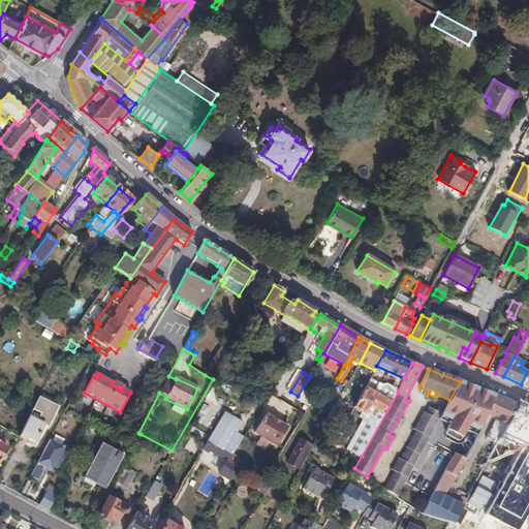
[(168,376),(159,393),(166,397),(165,399),(187,409),(197,389),(176,378),(176,379),(168,376)]
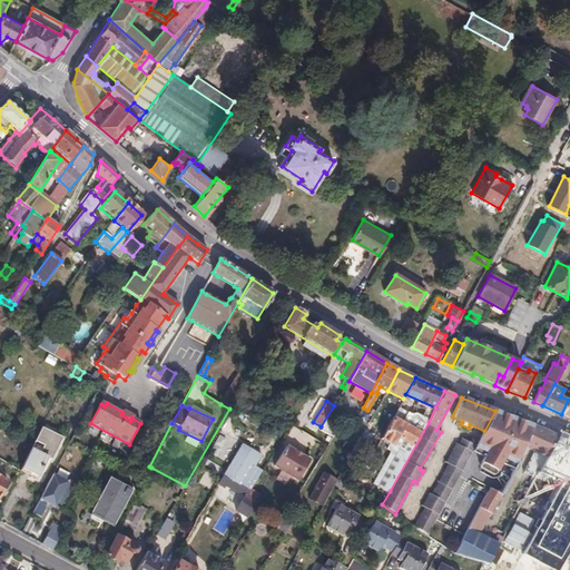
[(399,409),(382,439),(395,446),(374,482),(390,491),(429,422),(418,415),(411,416),(399,409)]
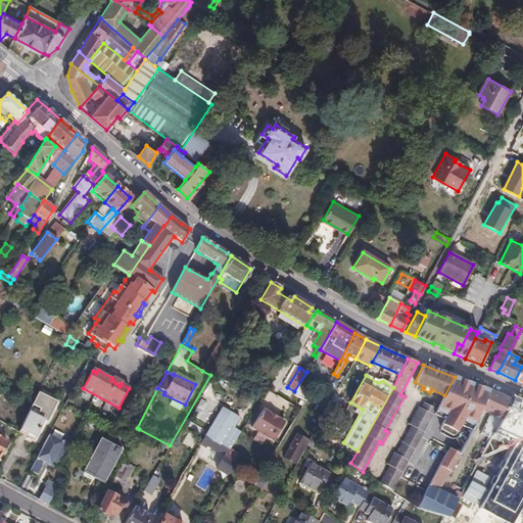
[(457,378),(455,377),(444,395),(436,410),(434,414),(438,416),(447,421),(445,426),(461,432),(466,420),(475,425),(481,411),(488,391),(457,378)]
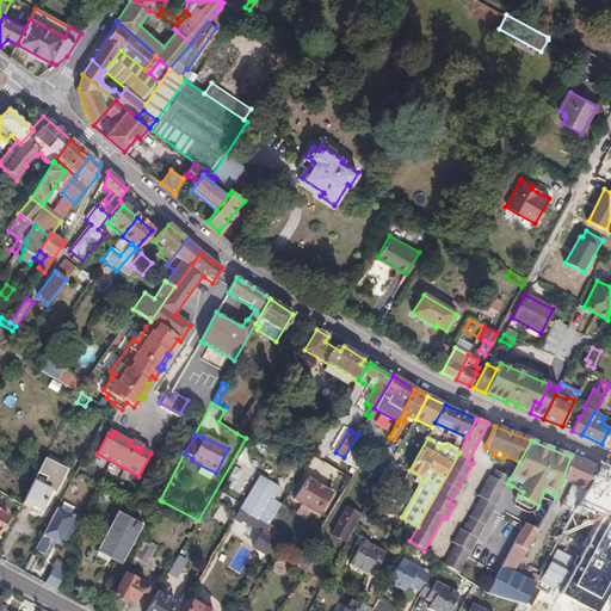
[(68,469),(45,457),(37,475),(34,481),(23,500),(32,505),(42,510),(51,491),(55,493),(68,469)]
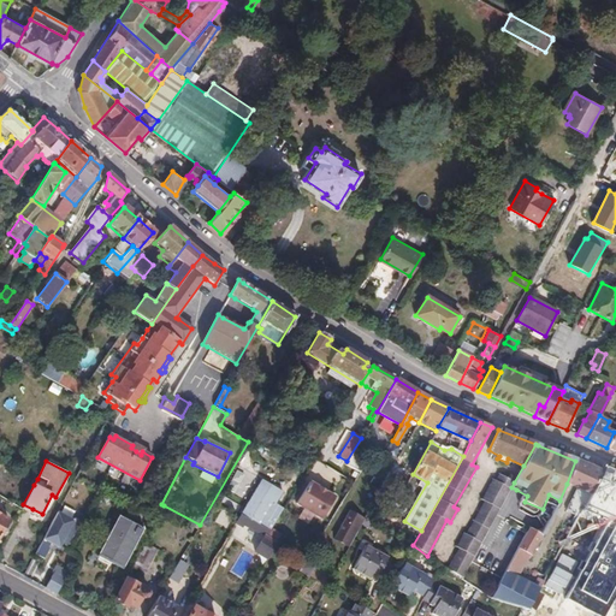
[(575,461),(567,484),(582,492),(576,502),(584,505),(602,472),(575,461)]
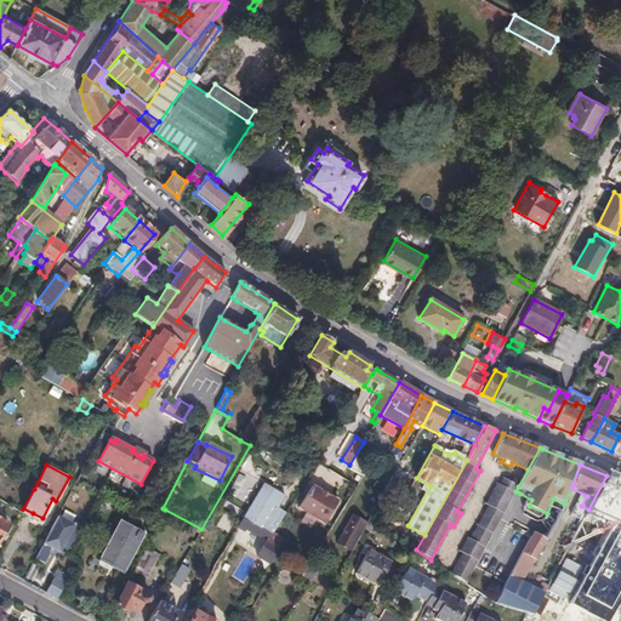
[(396,473),(389,485),(394,488),(402,476),(396,473)]
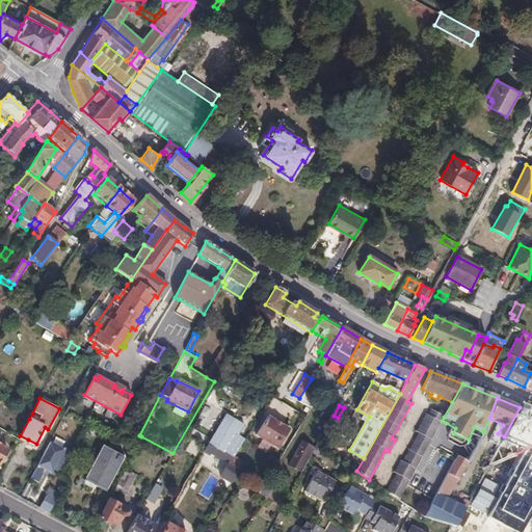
[(531,413),(520,407),(504,437),(525,447),(487,519),(514,531),(522,531),(531,515),(531,413)]
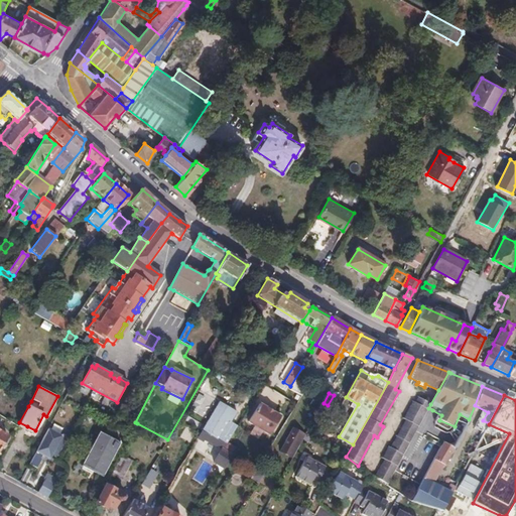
[(384,460),(374,477),(386,485),(391,477),(395,470),(399,462),(415,432),(428,408),(430,404),(417,397),(414,403),(411,401),(402,418),(404,419),(389,447),(387,446),(381,458),(384,460)]
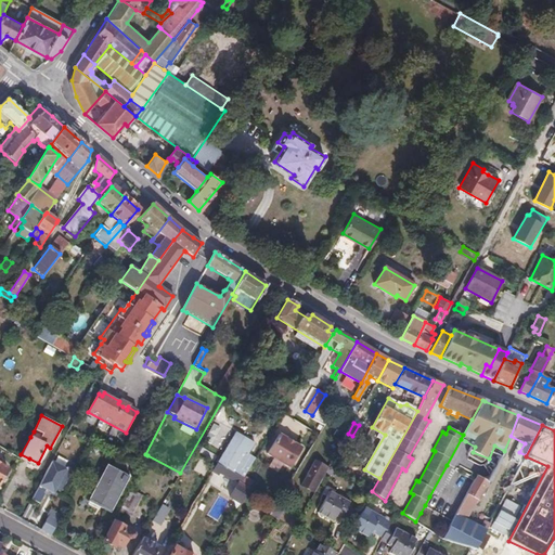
[(348,434),(335,429),(333,435),(345,439),(348,434)]
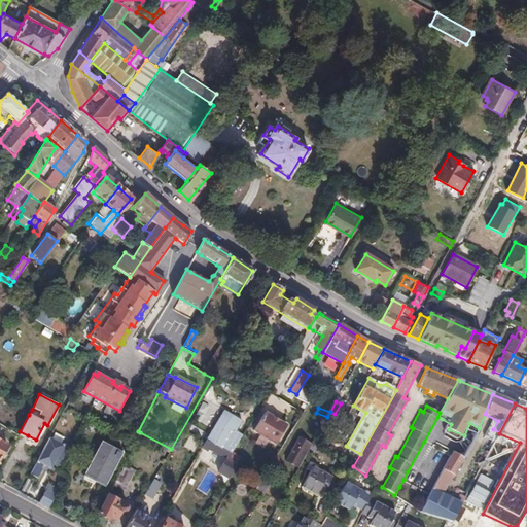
[(234,450),(243,435),(236,431),(242,420),(223,410),(206,440),(232,454),(234,450)]
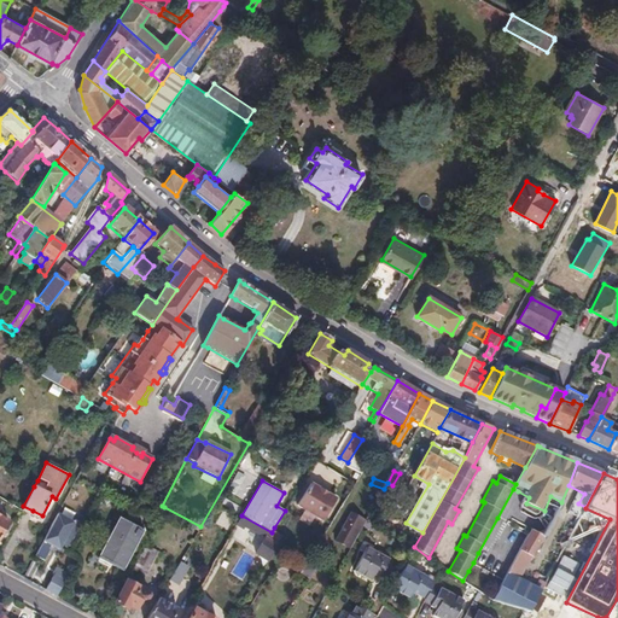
[(388,483),(384,489),(382,494),(386,496),(392,485),(388,483)]
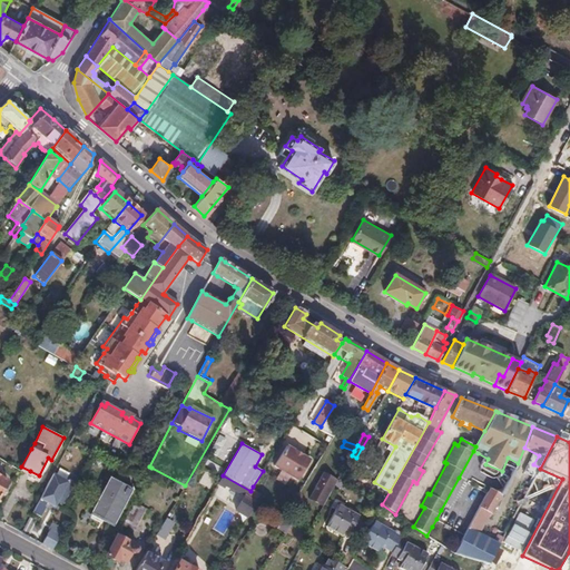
[(308,459),(285,446),(273,467),(296,480),(308,459)]
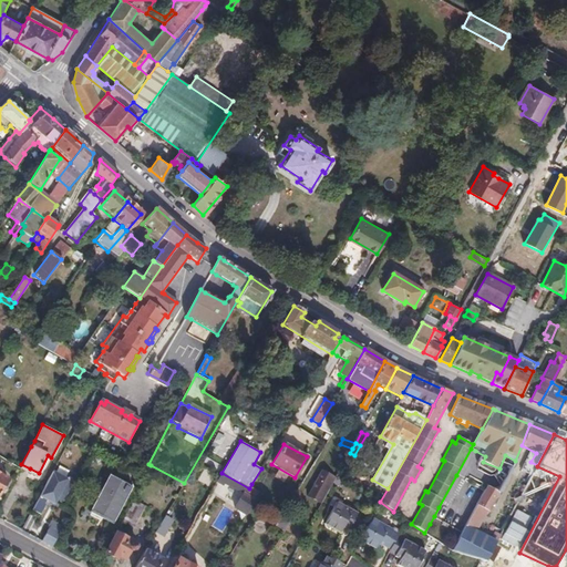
[(537,465),(531,462),(525,473),(527,473),(519,488),(524,491),(537,465)]
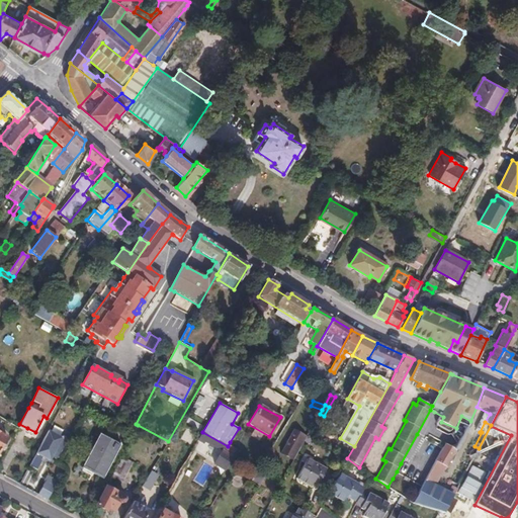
[(69,439),(50,428),(45,437),(30,463),(41,468),(51,452),(59,457),(69,439)]
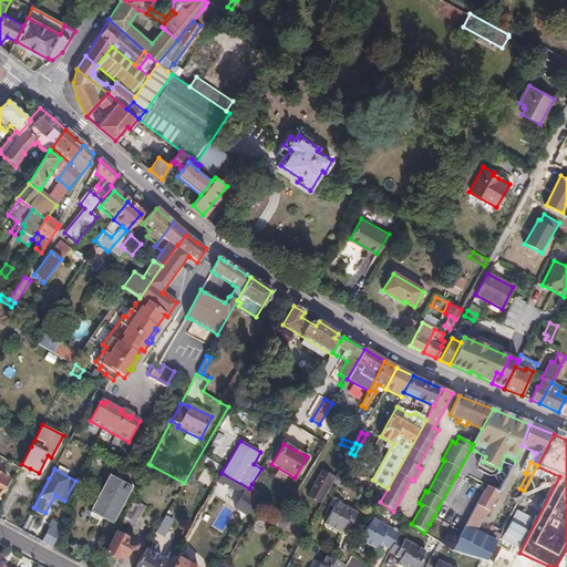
[(336,477),(337,476),(323,470),(310,495),(322,502),(336,477)]
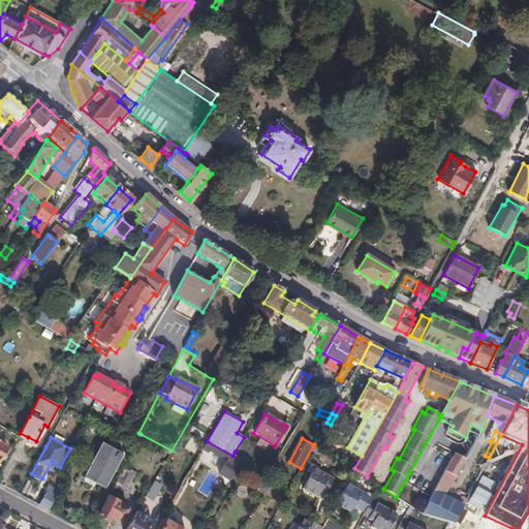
[(232,456),(207,441),(201,449),(209,454),(211,452),(226,460),(218,473),(229,480),(239,466),(229,461),(232,456)]
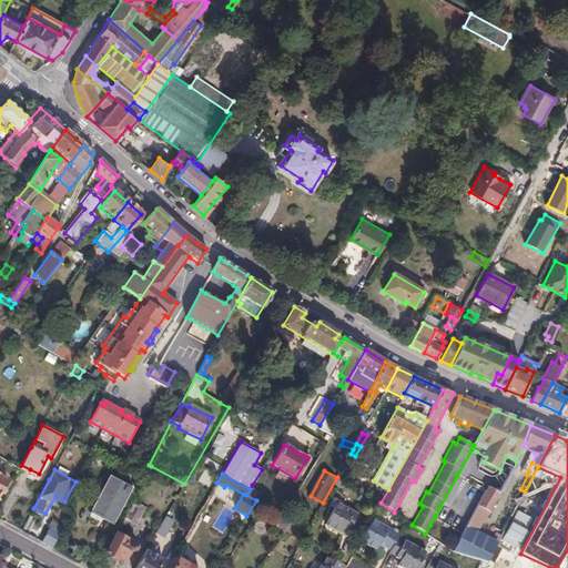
[(112,523),(131,488),(110,476),(91,511),(112,523)]
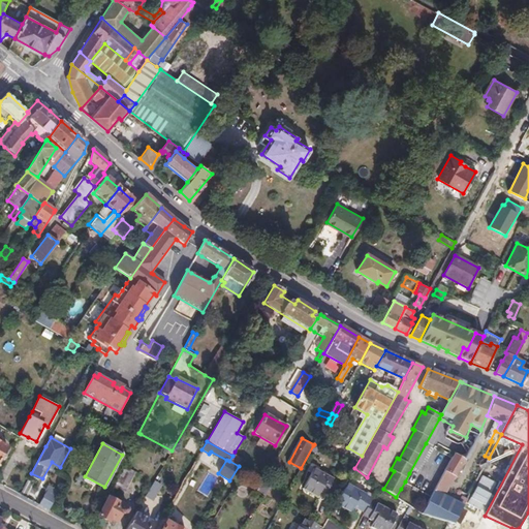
[(244,458),(235,452),(232,456),(229,461),(239,466),(240,467),(244,458)]
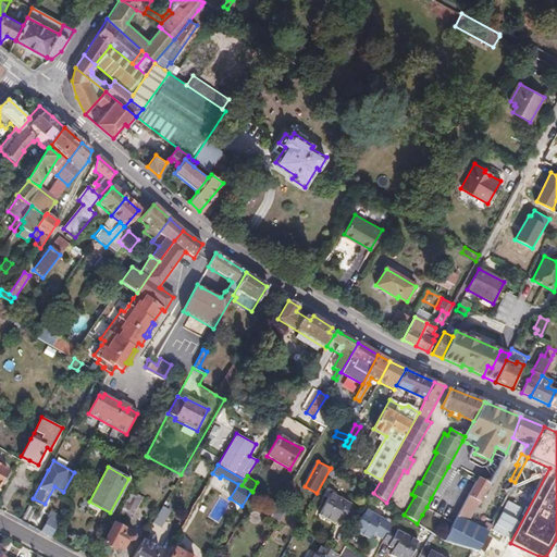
[(497,489),(508,494),(515,482),(510,480),(504,477),(497,489)]
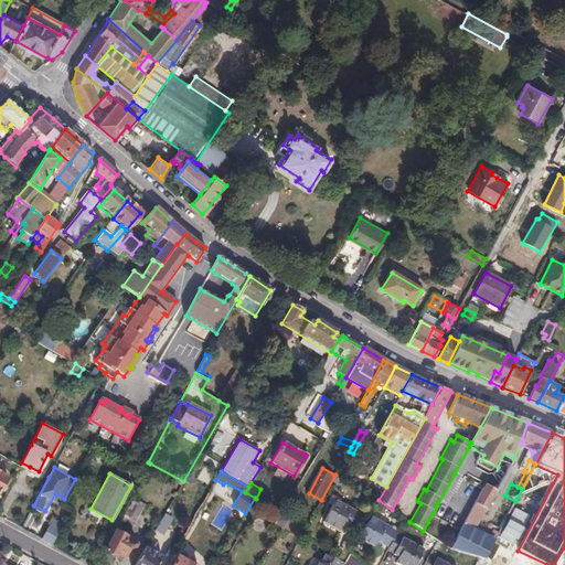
[(450,548),(478,557),(484,558),(496,539),(473,528),(481,513),(483,514),(497,491),(483,484),(481,489),(472,507),(459,530),(457,535),(450,548)]
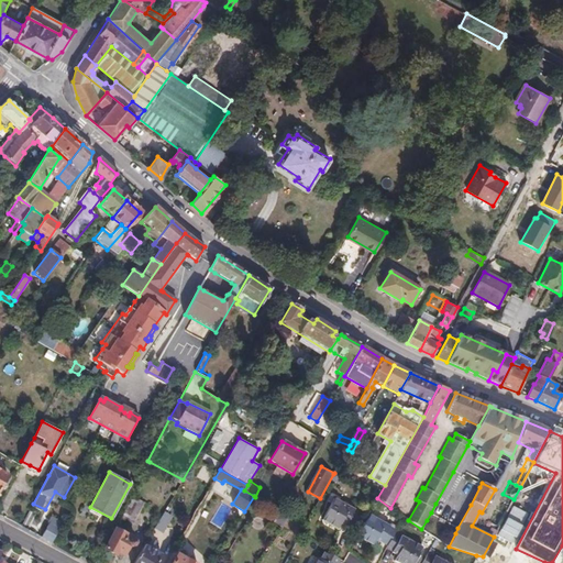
[(143,501),(131,495),(123,510),(135,516),(143,501)]
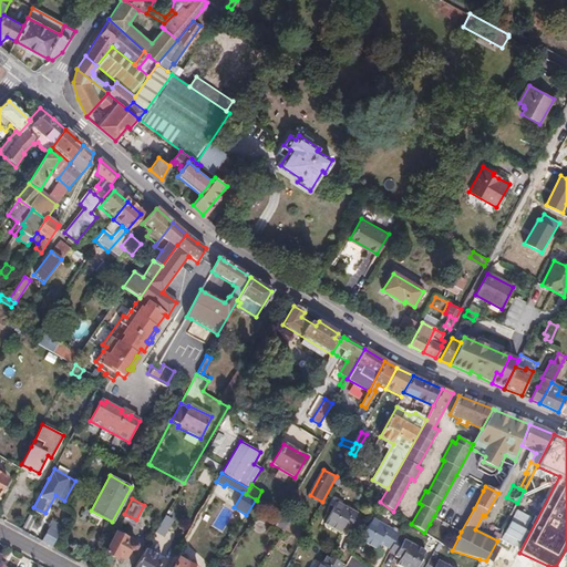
[(325,523),(340,532),(343,527),(354,533),(364,516),(336,501),(325,523)]
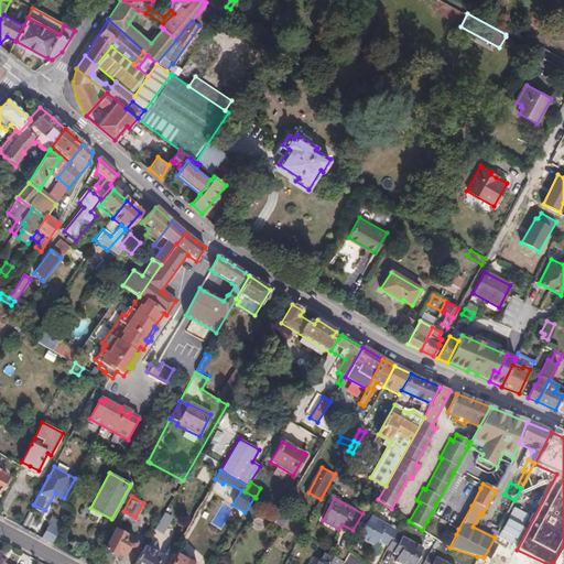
[(41,538),(51,543),(64,518),(54,512),(49,522),(50,522),(41,538)]
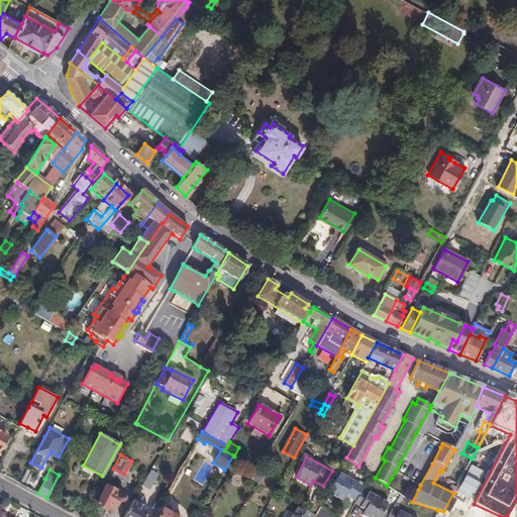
[(159,474),(150,470),(141,485),(148,489),(159,474)]
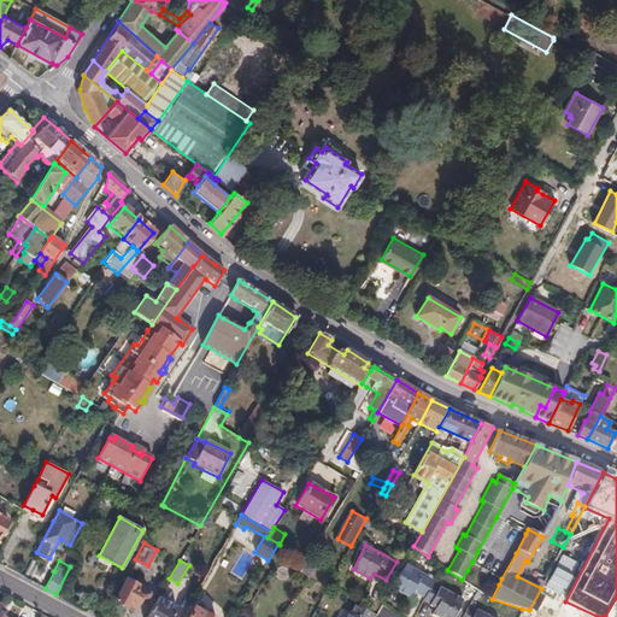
[(424,598),(433,582),(427,579),(427,577),(404,564),(392,587),(407,597),(411,592),(417,595),(418,594),(424,598)]
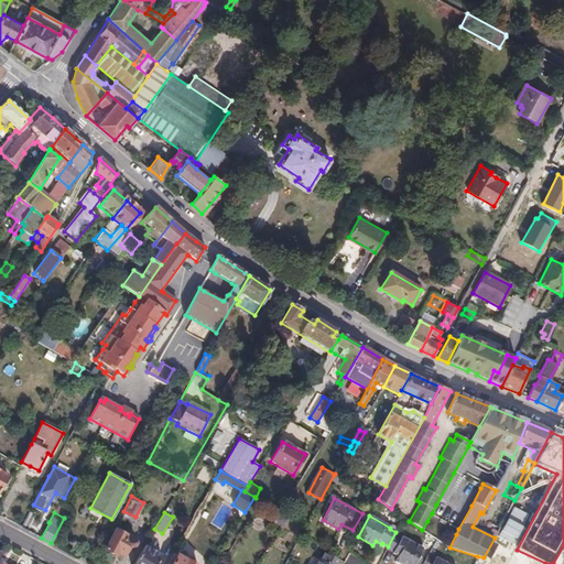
[(302,528),(289,519),(284,525),(299,535),(302,528)]
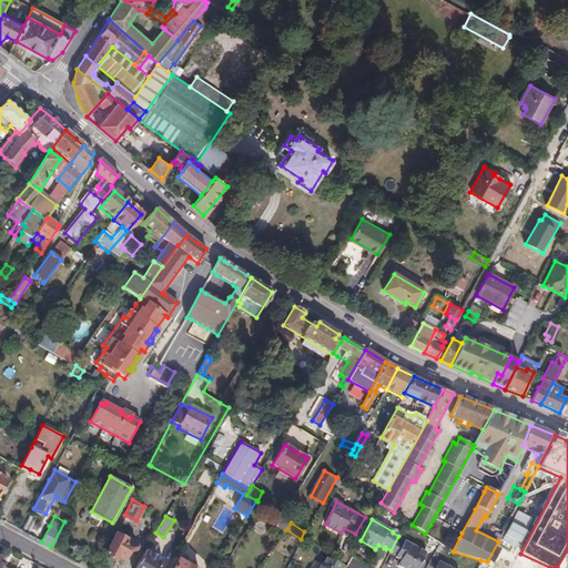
[(114,533),(104,554),(117,559),(118,557),(123,560),(129,551),(131,553),(135,551),(137,548),(137,544),(114,533)]
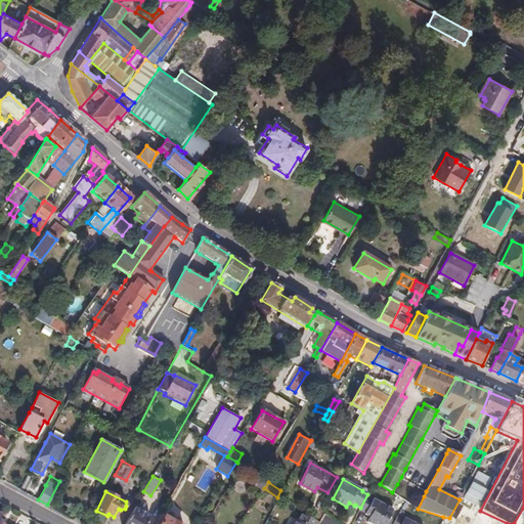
[(374,497),(367,494),(360,508),(359,511),(366,515),(365,518),(368,519),(367,522),(370,523),(385,523),(393,510),(373,498),(374,497)]
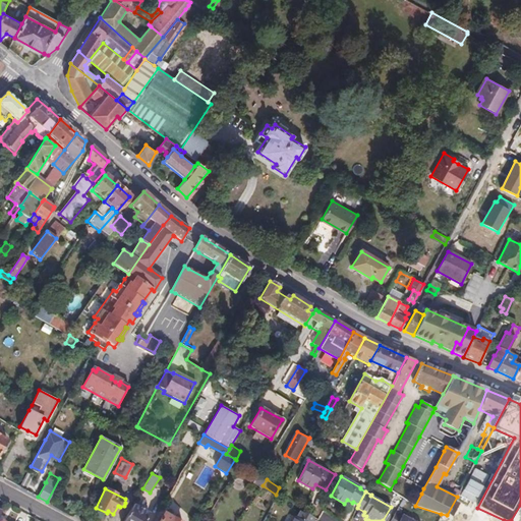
[(132,505),(122,520),(143,520),(149,514),(132,505)]
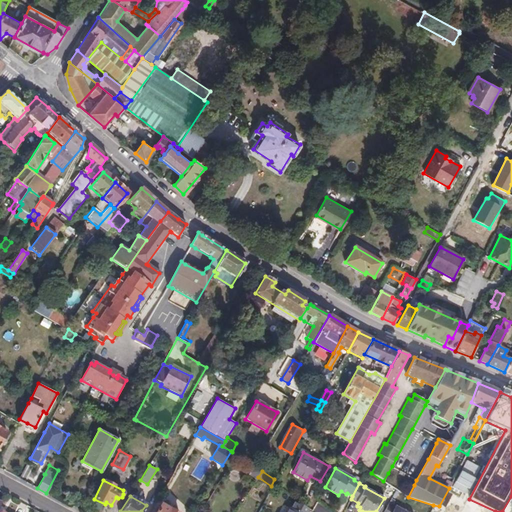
[(307,511),(310,508),(295,499),(291,507),(290,506),(286,511),(307,511)]
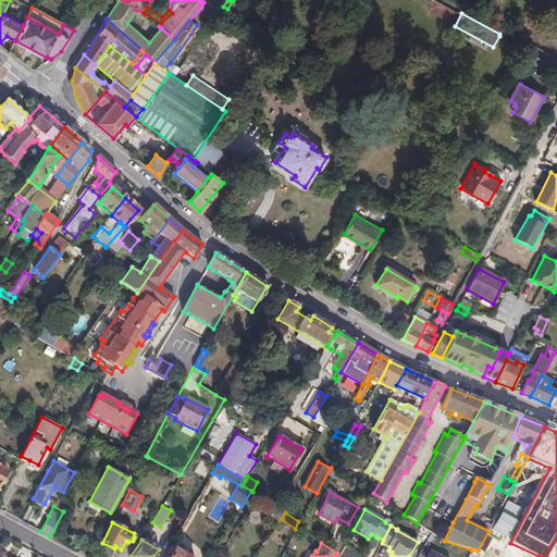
[(417,556),(442,556),(424,546),(417,556)]
